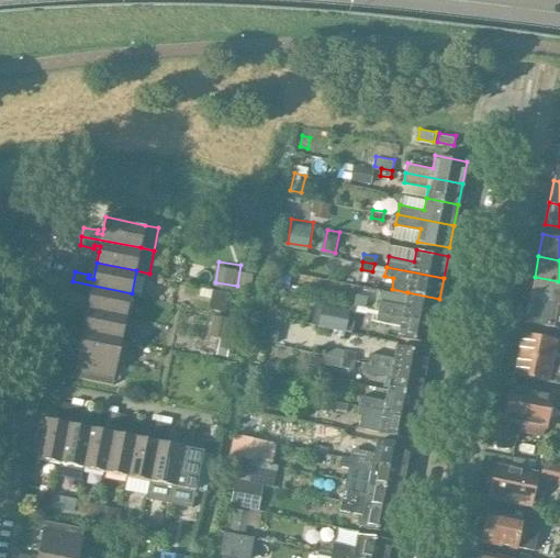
[(559,281),(535,277),(530,298),(559,304),(559,281)]
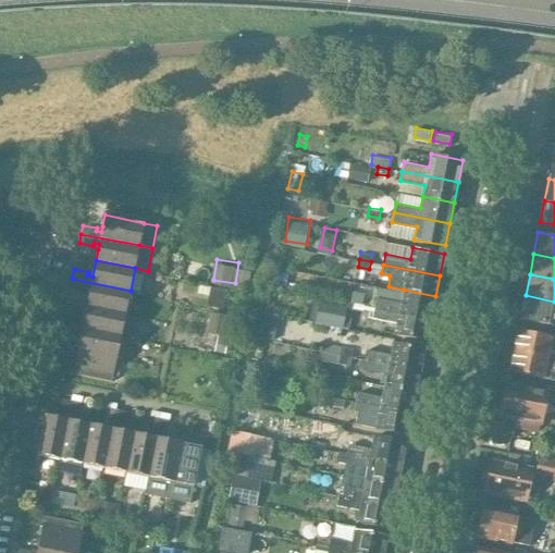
[(131,291),(72,279),(70,287),(84,291),(85,287),(90,289),(87,305),(126,312),(131,291)]
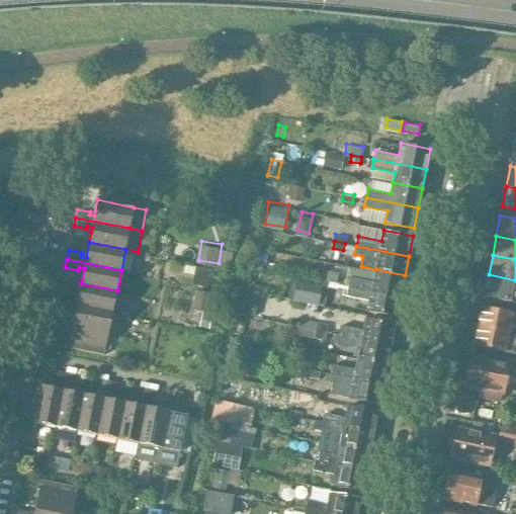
[(197,263),(193,284),(209,287),(213,267),(197,263)]
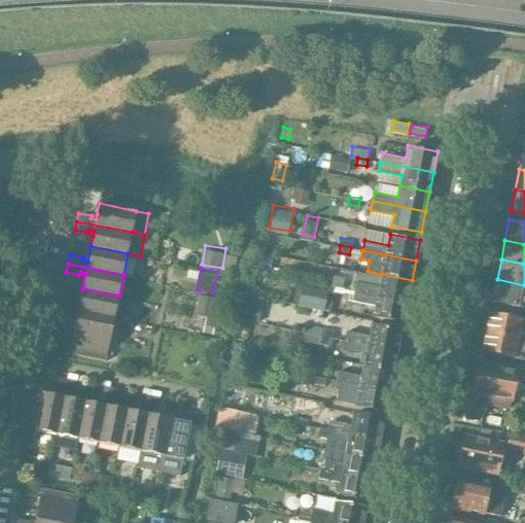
[(408,301),(412,280),(382,274),(381,276),(359,272),(357,280),(356,280),(354,289),(408,301)]
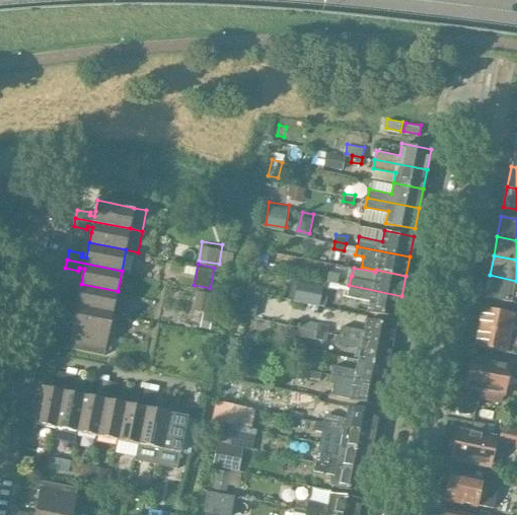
[(290,297),(295,298),(325,304),(329,281),(294,274),(290,297)]
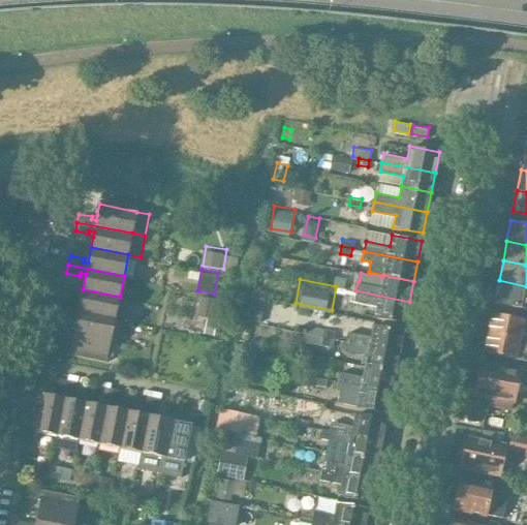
[(526,286),(499,280),(495,301),(526,307),(526,286)]
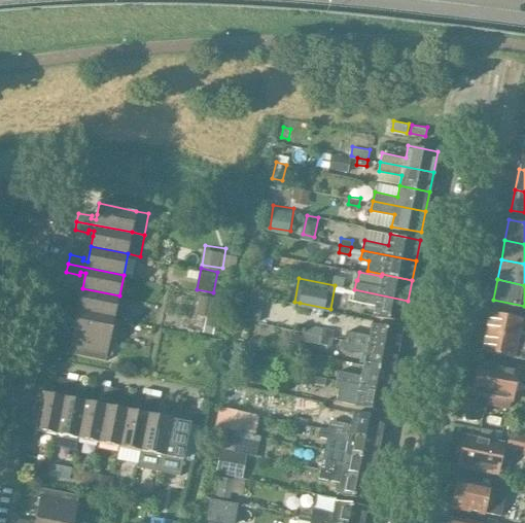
[(119,295),(82,288),(79,303),(74,302),(75,299),(62,297),(60,306),(115,316),(119,295)]
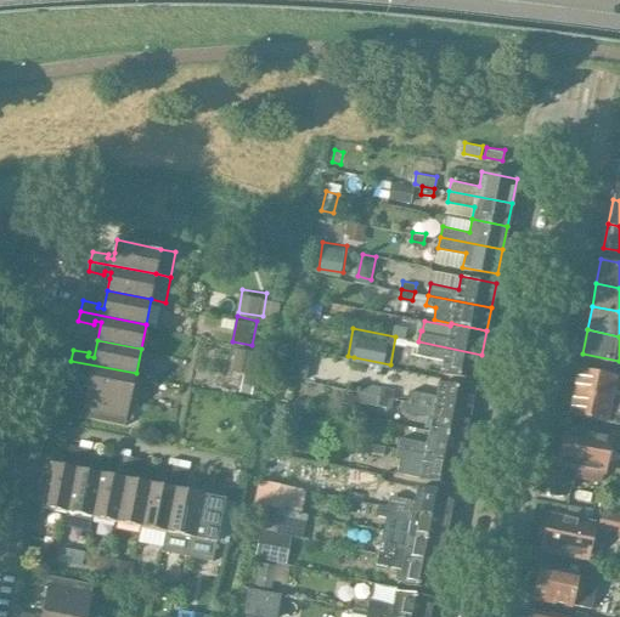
[(482,355),(418,341),(417,352),(444,358),(441,371),(477,378),(482,355)]
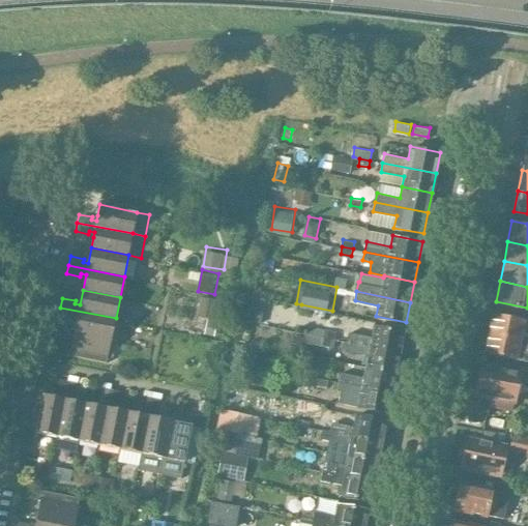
[(264,316),(266,295),(254,293),(252,315),(264,316)]
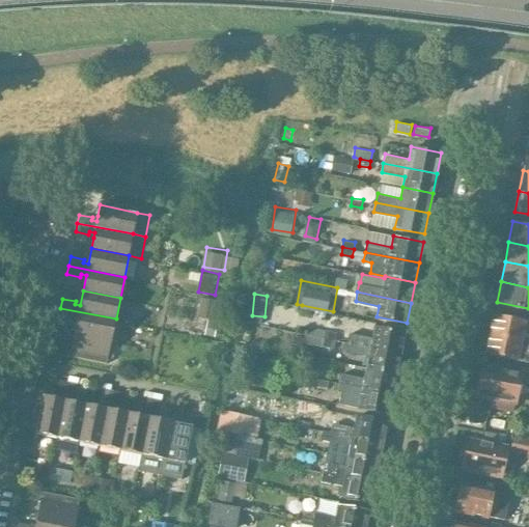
[(201,295),(198,313),(223,319),(226,300),(201,295)]
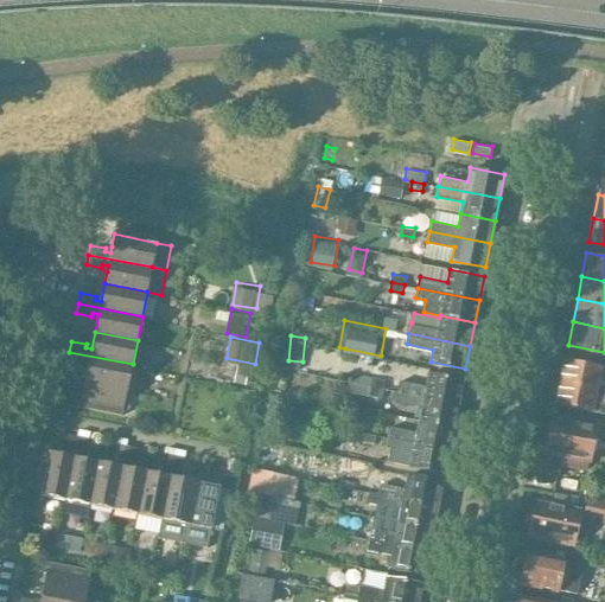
[(133,364),(69,352),(67,362),(82,364),(83,362),(89,363),(86,379),(128,388),(133,364)]
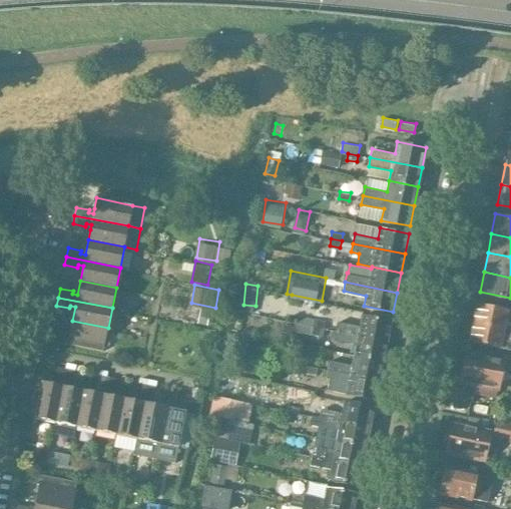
[(510,309),(478,302),(477,306),(475,310),(475,315),(474,321),(505,327),(510,328),(510,309)]
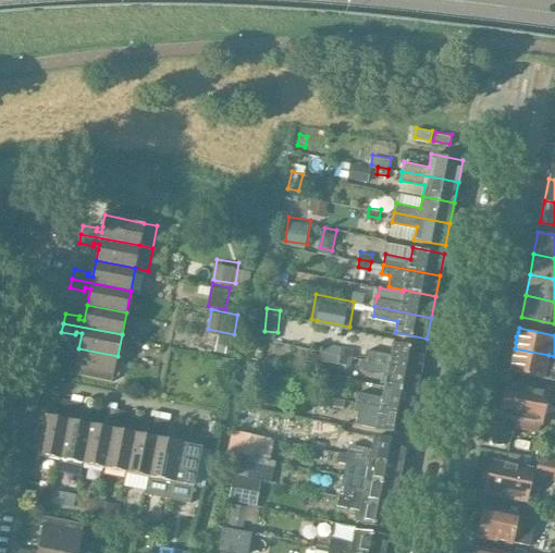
[(424,347),(393,341),(391,353),(367,348),(365,358),(420,369),(424,347)]
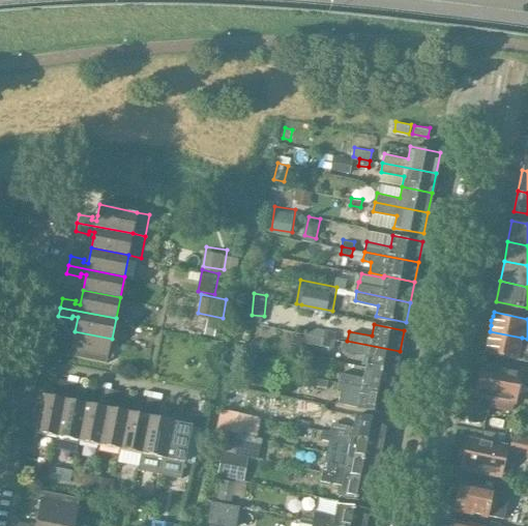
[(334,339),(336,331),(325,328),(313,326),(312,333),(334,339)]
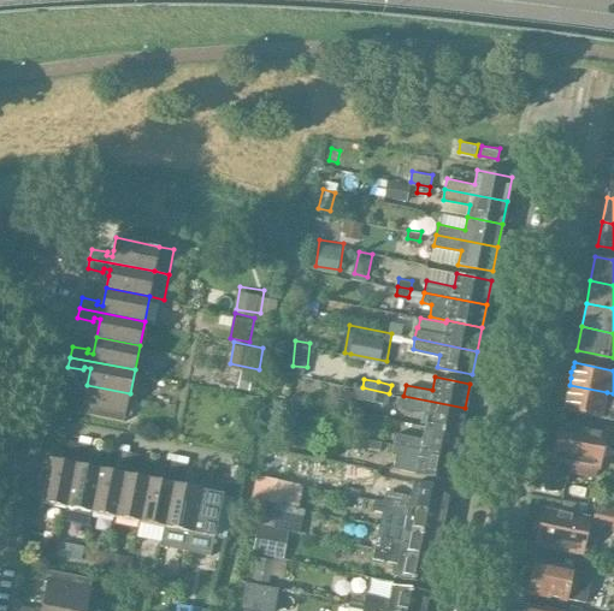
[(130,393),(87,385),(83,399),(74,397),(71,409),(124,420),(130,393)]
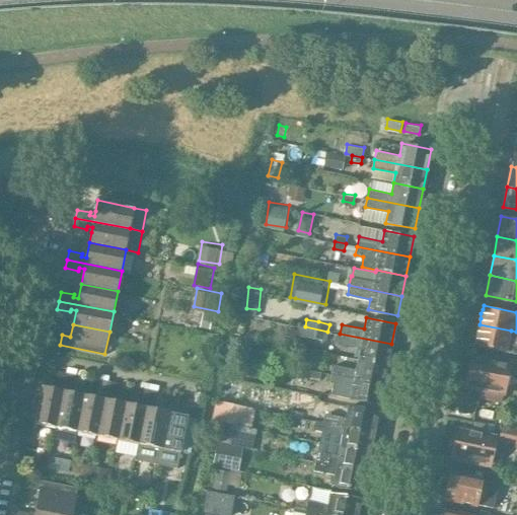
[(511,330),(479,324),(478,330),(476,336),(476,341),(475,344),(516,352),(516,344),(508,342),(511,330)]
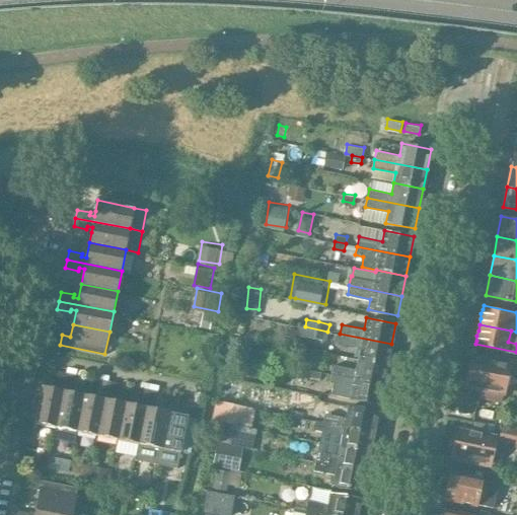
[(326,339),(327,332),(305,326),(301,325),(299,334),(326,339)]
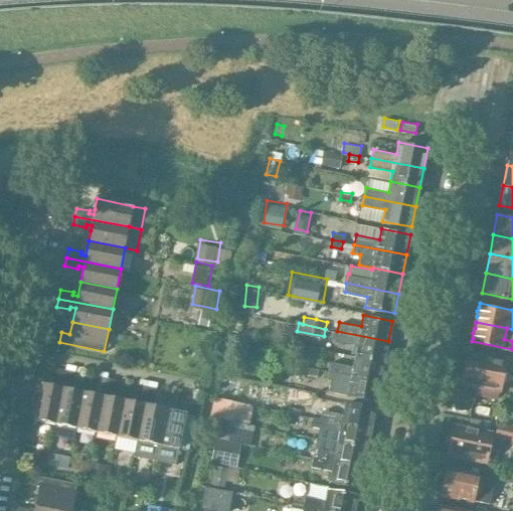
[(388,341),(337,331),(335,340),(358,344),(356,355),(385,360),(388,341)]
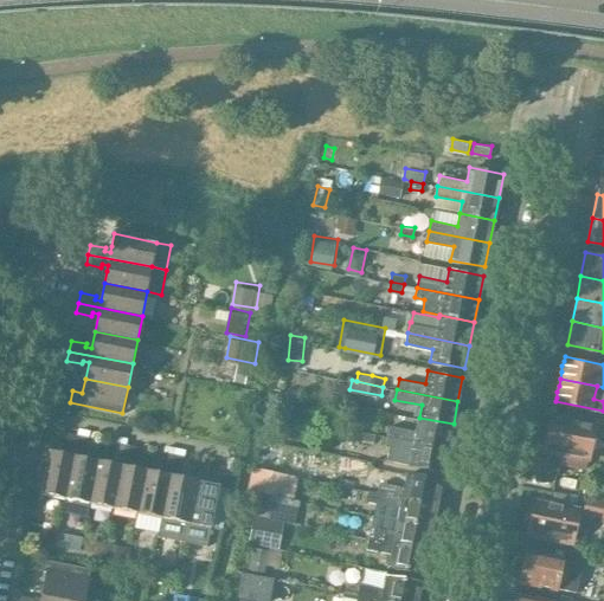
[(454,424),(419,418),(417,430),(390,425),(387,434),(449,446),(454,424)]
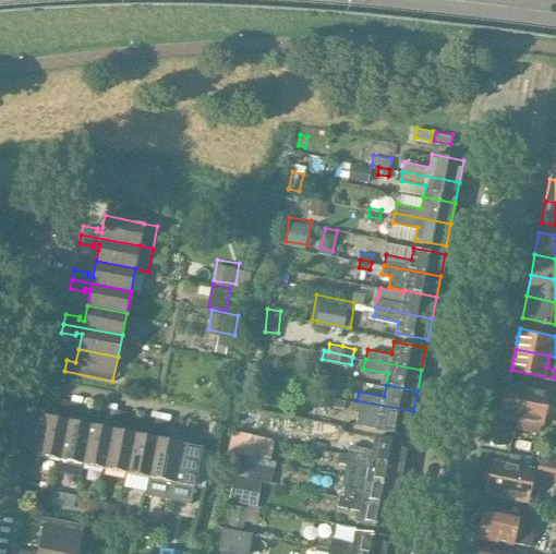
[(546,392),(509,385),(503,413),(519,417),(541,421),(546,392)]
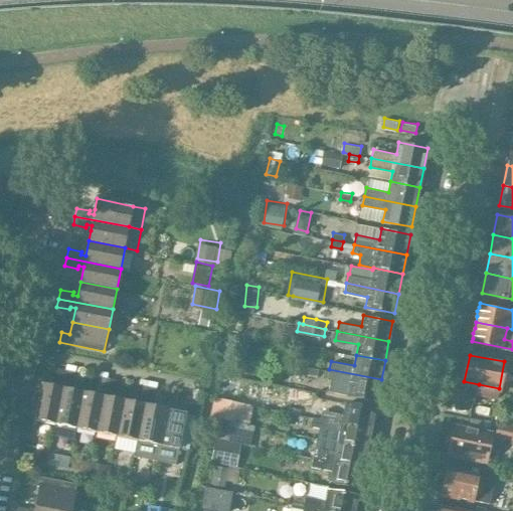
[(318,375),(319,367),(295,363),(294,370),(318,375)]
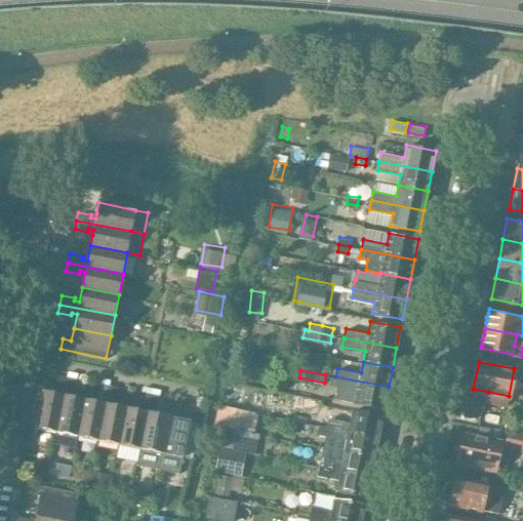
[(58,393),(42,390),(35,427),(57,431),(68,376),(59,374),(56,388),(59,388),(58,393)]
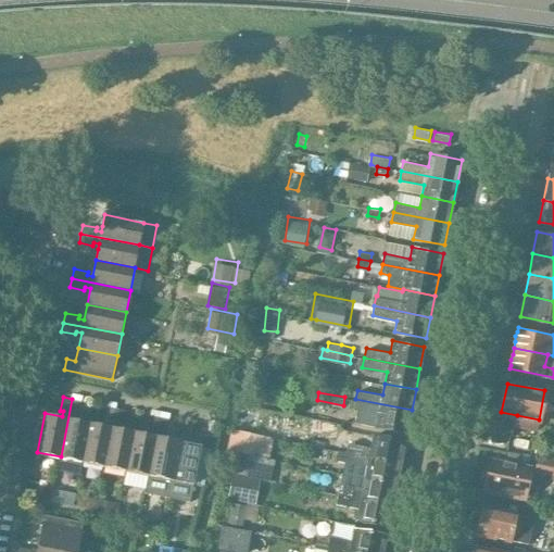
[(90,422),(75,418),(76,414),(78,414),(82,400),(72,399),(61,456),(83,461),(90,422)]
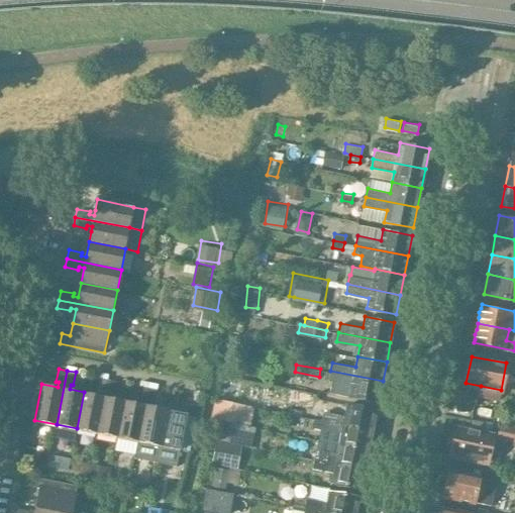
[(383,381),(330,371),(329,380),(351,385),(349,396),(379,402),(383,381)]
